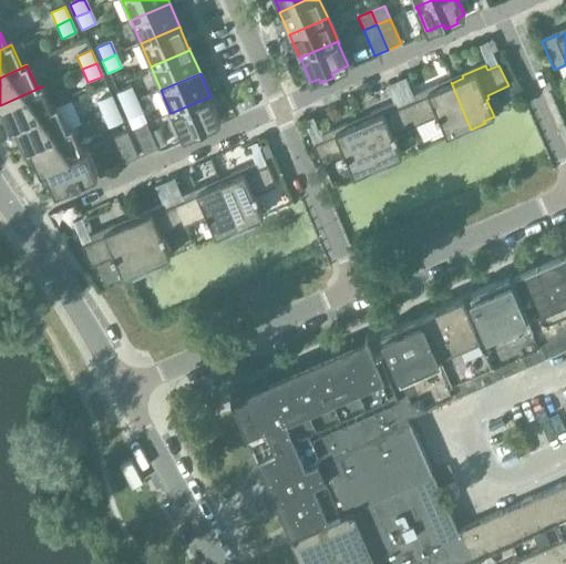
[(417,101),(405,105),(414,126),(435,118),(436,121),(439,121),(446,137),(455,133),(456,135),(471,130),(451,82),(450,82),(450,83),(439,89),(438,85),(414,96),(417,101)]
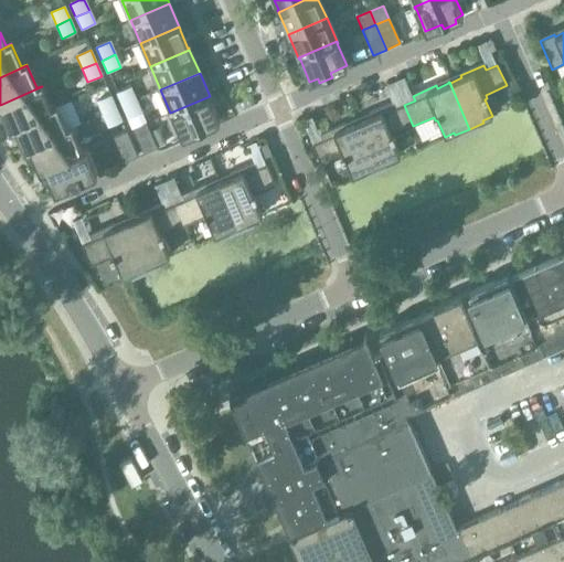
[(8,127),(9,128),(56,108),(56,106),(51,108),(42,86),(0,105),(0,118),(0,116),(3,115),(9,127),(8,127)]
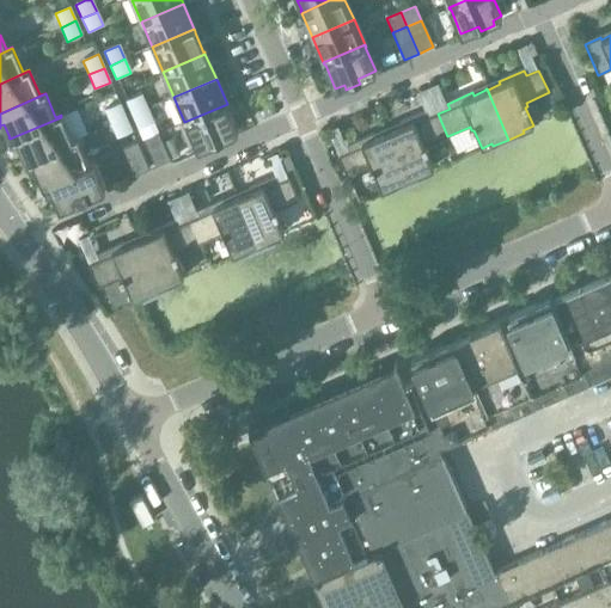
[(126,102),(132,116),(147,109),(141,96),(126,102)]
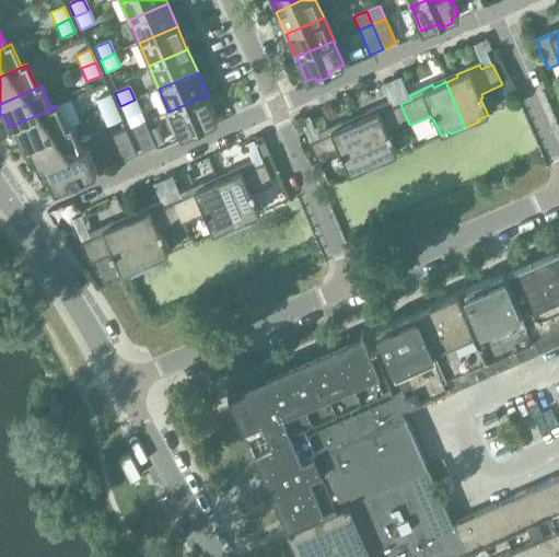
[(208,95),(169,112),(170,114),(171,114),(181,136),(197,128),(199,134),(211,128),(209,124),(218,119),(208,97),(209,97),(208,95)]
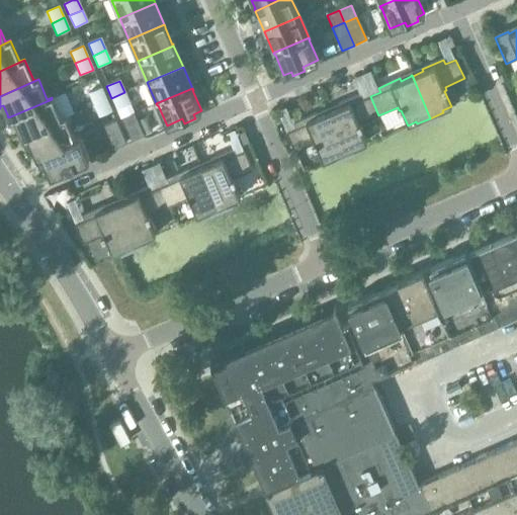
[(89,94),(94,105),(106,100),(101,89),(89,94)]
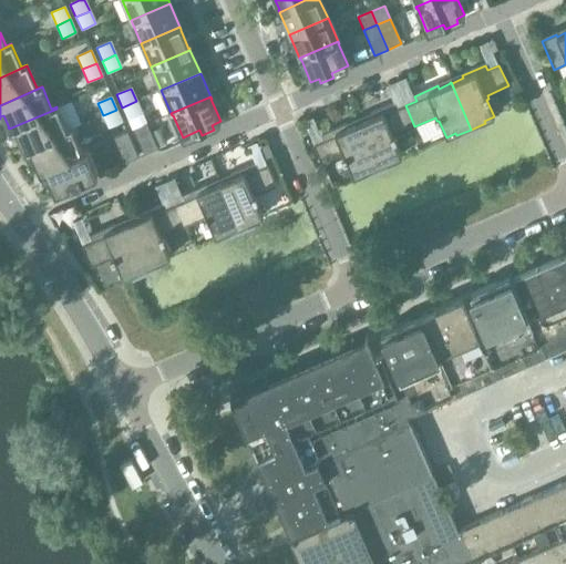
[(136,101),(122,108),(127,120),(142,114),(136,101)]
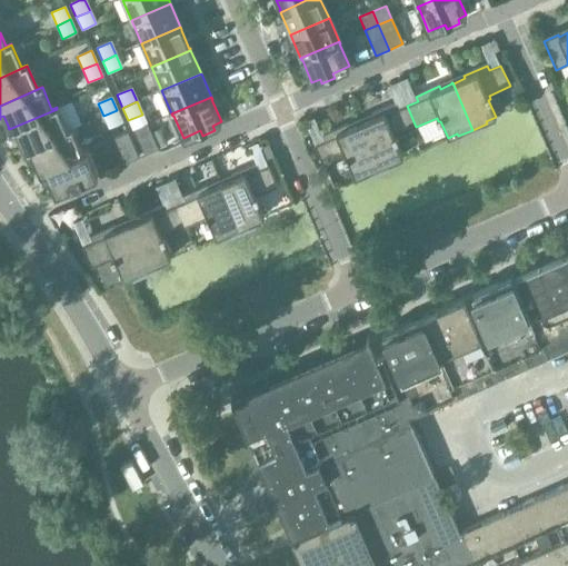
[(360,122),(359,122),(380,170),(395,164),(394,161),(402,157),(395,140),(398,139),(396,136),(416,127),(407,106),(396,110),(395,106),(371,116),(372,118),(360,123),(360,122)]
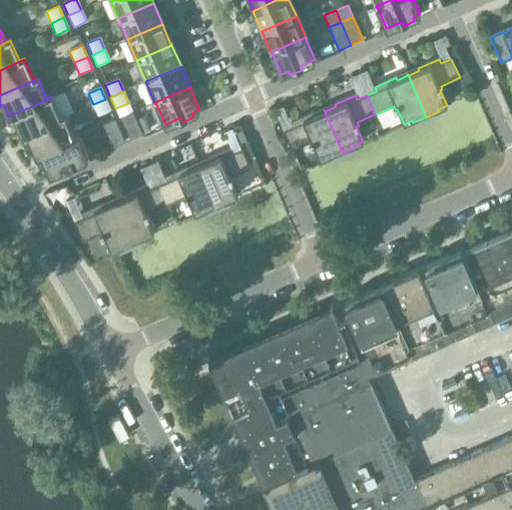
[(21,134),(21,136),(65,117),(64,116),(60,117),(51,98),(8,116),(12,126),(13,126),(13,125),(17,123),(21,134)]
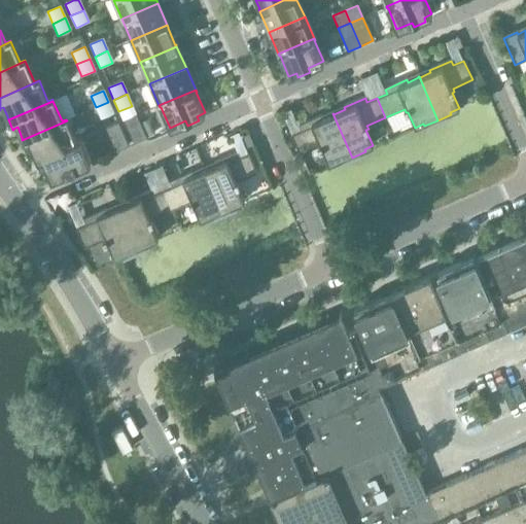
[(108,102),(96,107),(101,119),(113,114),(108,102)]
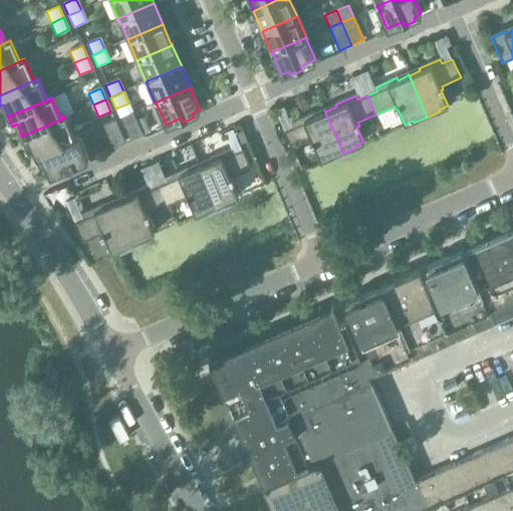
[(343,154),(324,110),(323,111),(324,111),(313,116),(312,114),(291,123),(293,128),(283,133),(291,152),(310,144),(311,147),(313,146),(320,161),(328,157),(329,160),(343,154)]
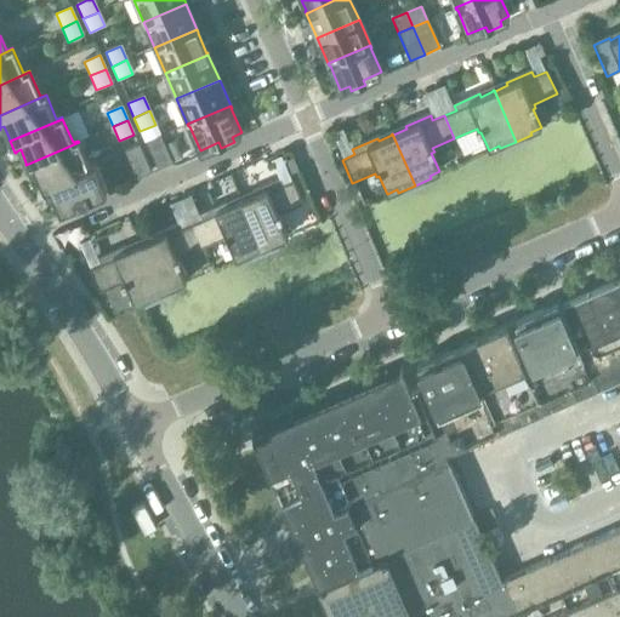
[(144,143),(158,171),(172,164),(160,136),(144,143)]
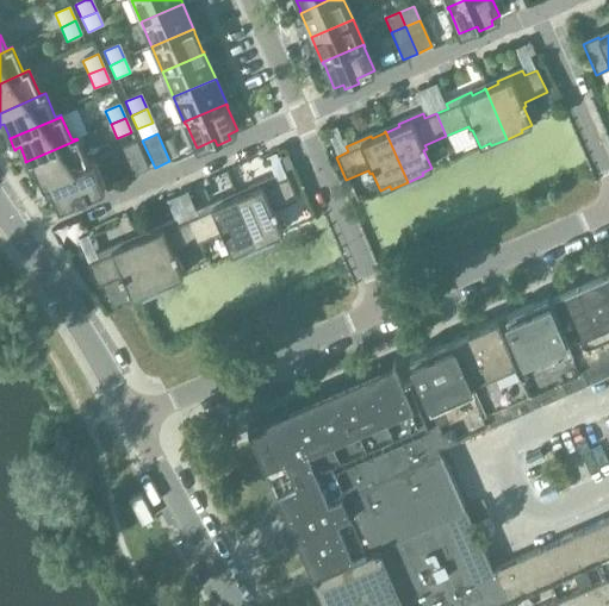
[(41,182),(42,185),(93,162),(93,160),(87,162),(78,139),(25,162),(30,173),(32,173),(31,172),(36,169),(42,182),(41,182)]
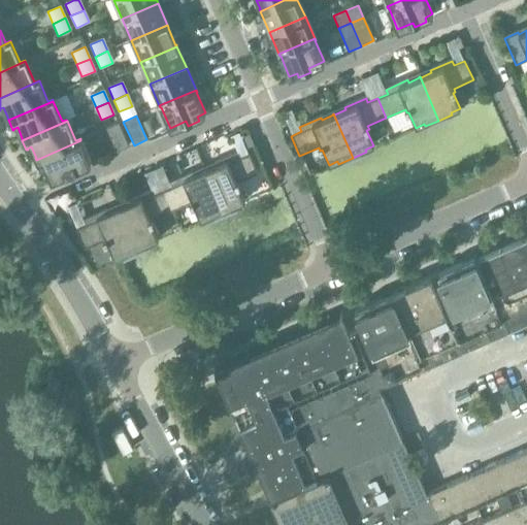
[(105,129),(116,153),(128,148),(118,124),(105,129)]
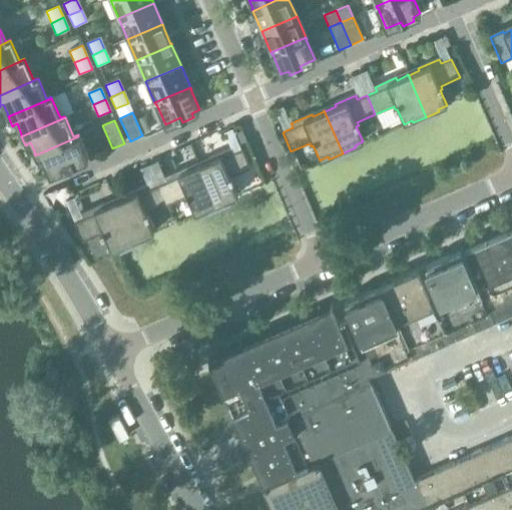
[(78,136),(35,155),(39,164),(40,164),(40,163),(44,161),(49,174),(88,158),(78,136)]
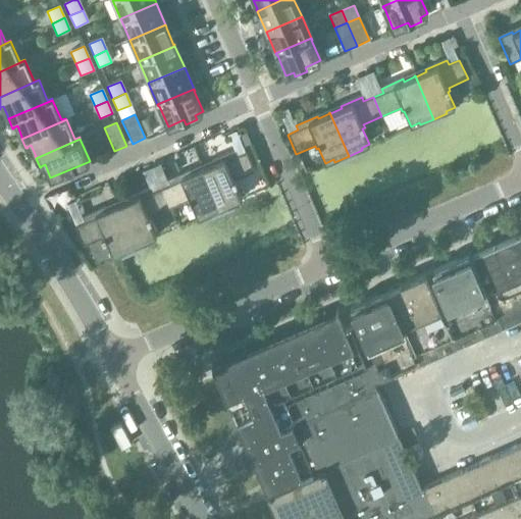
[(202,168),(220,211),(233,206),(232,203),(242,200),(235,185),(237,184),(236,180),(255,171),(246,152),(236,157),(233,152),(212,162),(213,164),(203,168),(202,168)]
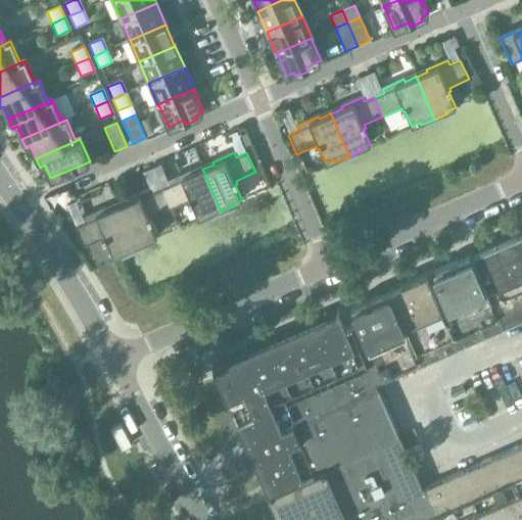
[(171,186),(160,190),(170,209),(188,201),(189,204),(191,203),(198,220),(206,216),(207,218),(221,211),(202,169),(201,169),(201,170),(191,175),(190,172),(169,181),(171,186)]
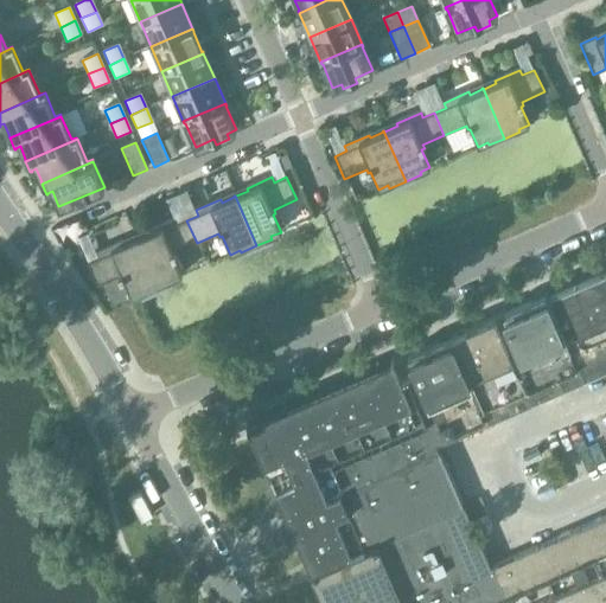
[(136,238),(135,238),(158,289),(173,282),(172,280),(182,275),(174,257),(177,256),(174,252),(197,243),(186,220),(176,225),(173,220),(148,231),(150,233),(136,239),(136,238)]
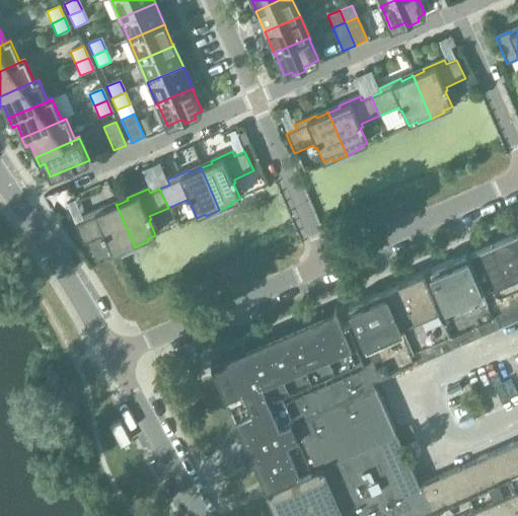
[(135,247),(116,204),(115,204),(116,205),(104,210),(103,208),(82,217),(84,221),(74,226),(82,245),(101,237),(102,240),(104,239),(112,254),(120,250),(121,253),(135,247)]
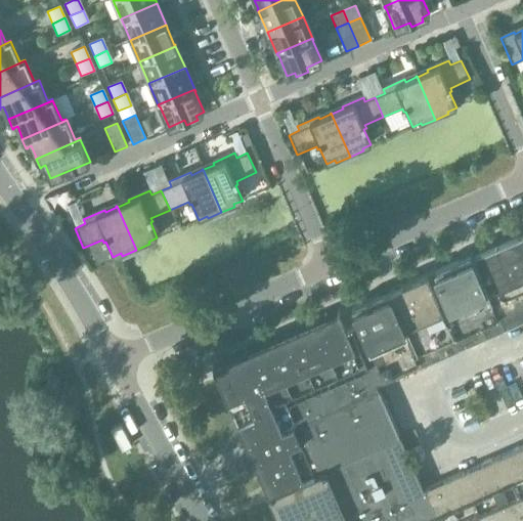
[(481,256),(473,259),(503,331),(522,321),(522,250),(517,235),(479,252),(481,256)]
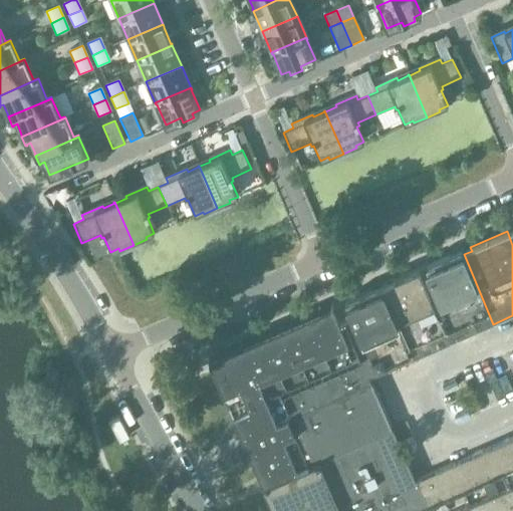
[(426,266),(419,270),(449,343),(493,324),(464,254),(462,250),(426,266)]
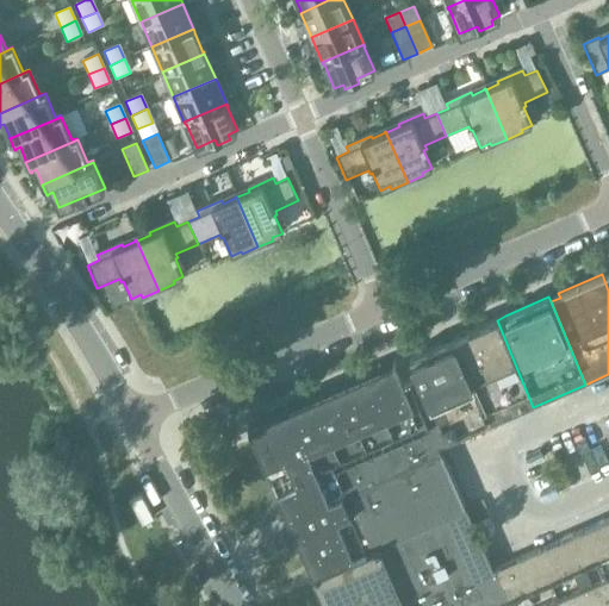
[(496,319),(453,338),(491,426),(533,407),(497,320),(496,319)]
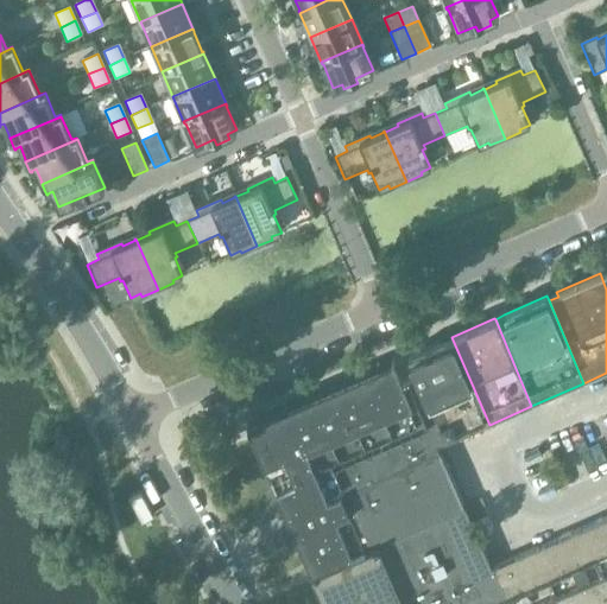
[(408,356),(409,358),(446,444),(489,425),(451,337),(408,356)]
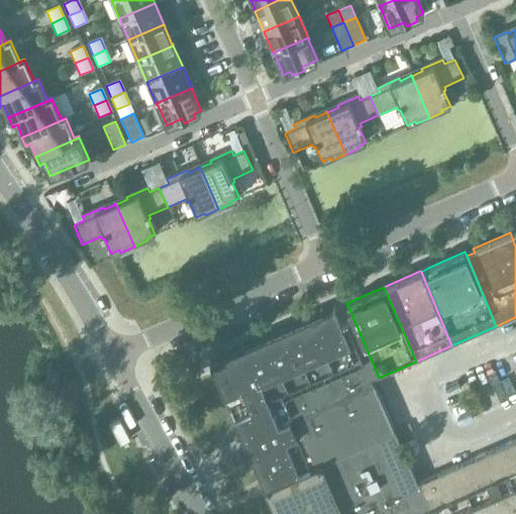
[(209,363),(265,489),(310,469),(294,432),(326,418),(321,408),(374,386),(372,381),(379,378),(347,305),(334,311),(333,309),(209,363)]
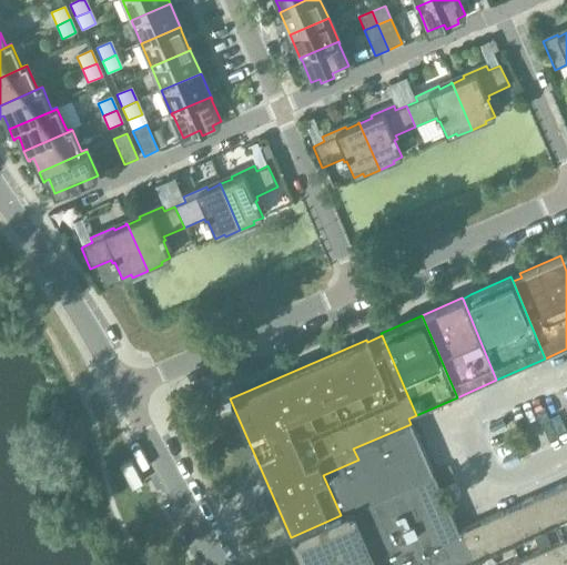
[(341,515),(291,537),(302,564),(474,564),(459,532),(457,532),(434,477),(433,475),(341,515)]
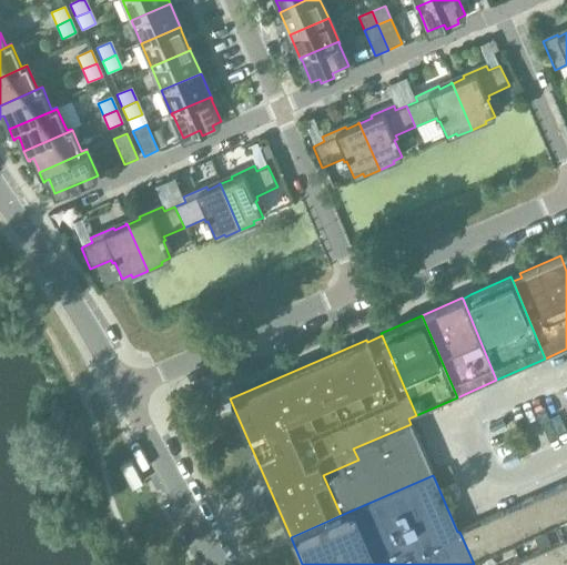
[(566,484),(542,495),(566,552),(566,484)]
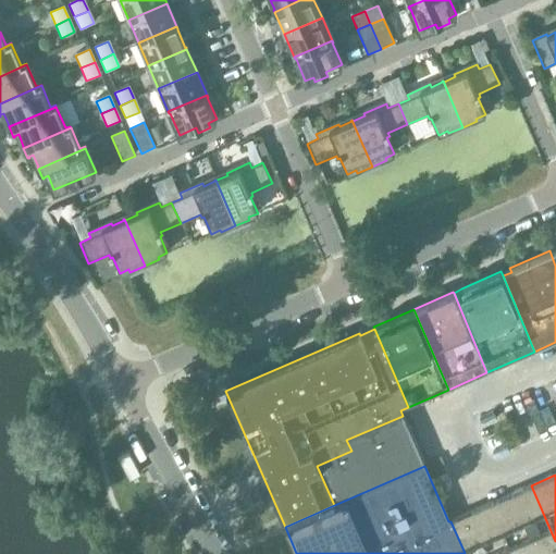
[(555,553),(555,541),(531,485),(451,521),(465,553),(555,553)]
